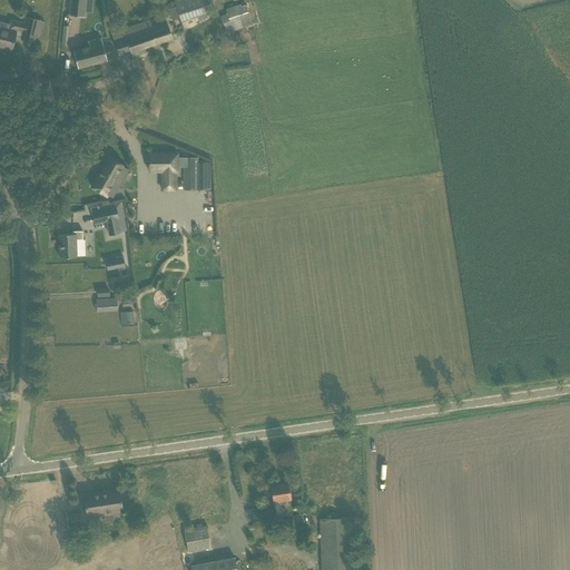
[(70,0),(69,16),(84,17),(85,0),(70,0)]
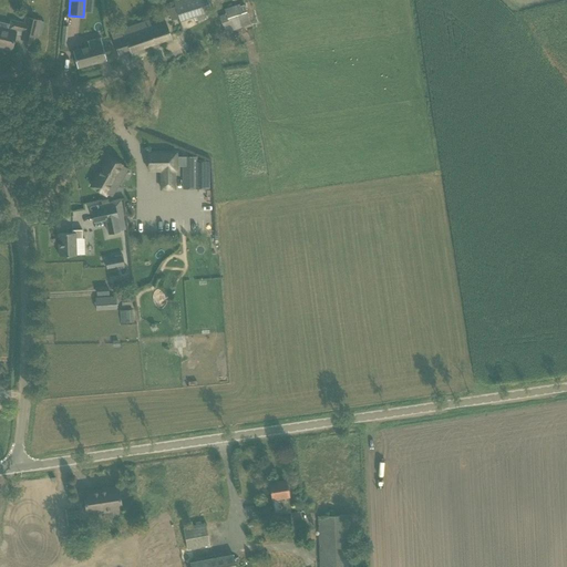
[(205,0),(175,0),(173,1),(179,21),(209,11),(205,0)]
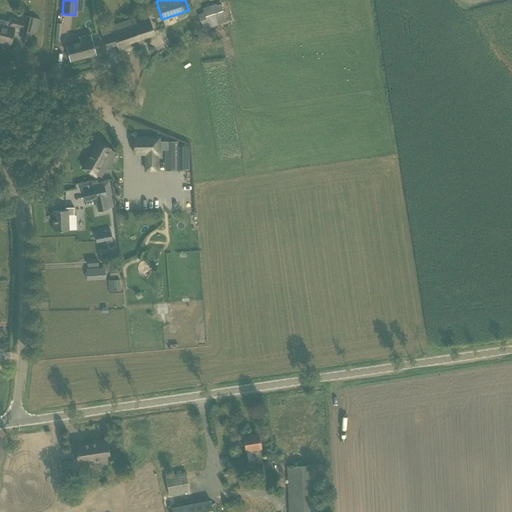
[(199,15),(204,30),(227,22),(221,4),(216,6),(216,4),(202,8),(204,13),(199,15)]
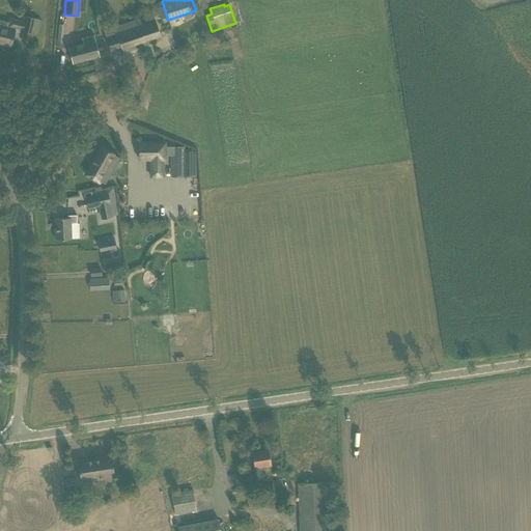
[(0,44),(10,47),(16,28),(21,29),(20,36),(33,39),(37,20),(24,17),(23,22),(10,20),(8,27),(9,27),(9,29),(0,26),(0,44)]
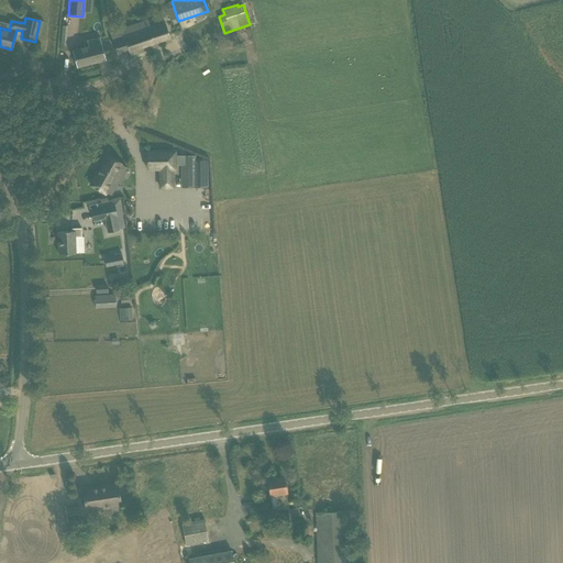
[(121,29),(110,33),(118,56),(129,52),(130,55),(172,41),(168,31),(165,23),(151,28),(148,20),(121,29)]
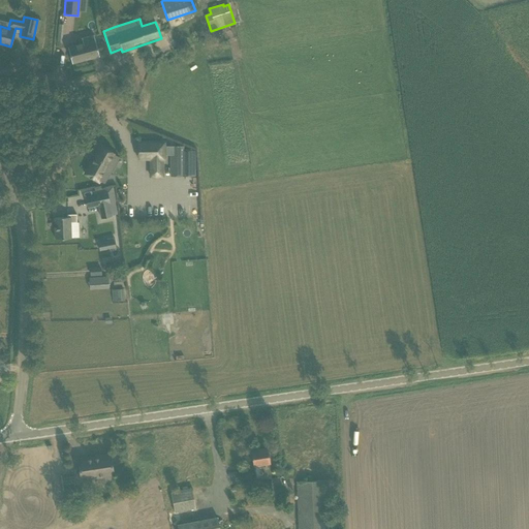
[(68,48),(72,64),(99,57),(94,35),(82,38),(83,43),(68,48)]
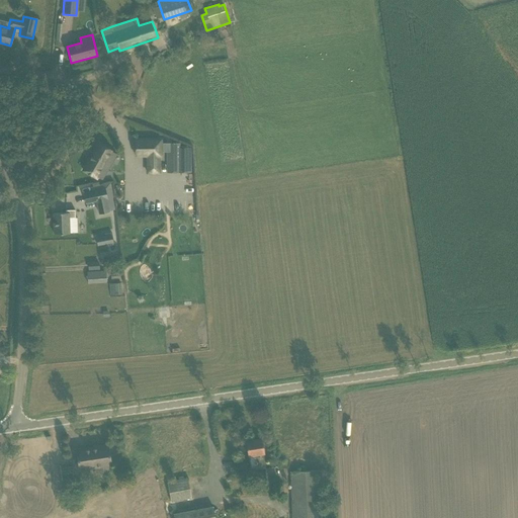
[(161,156),(161,140),(136,140),(136,156),(147,156),(147,173),(159,173),(159,156),(161,156)]
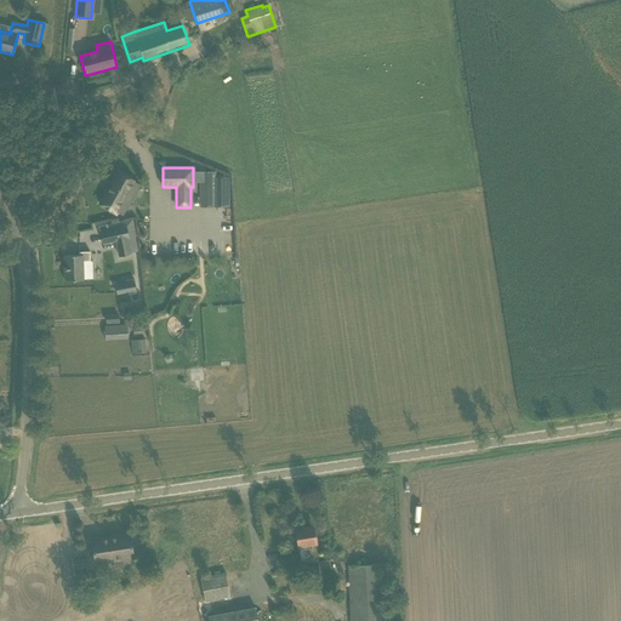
[(119,171),(100,204),(117,214),(117,212),(123,215),(134,195),(129,192),(135,181),(119,171)]
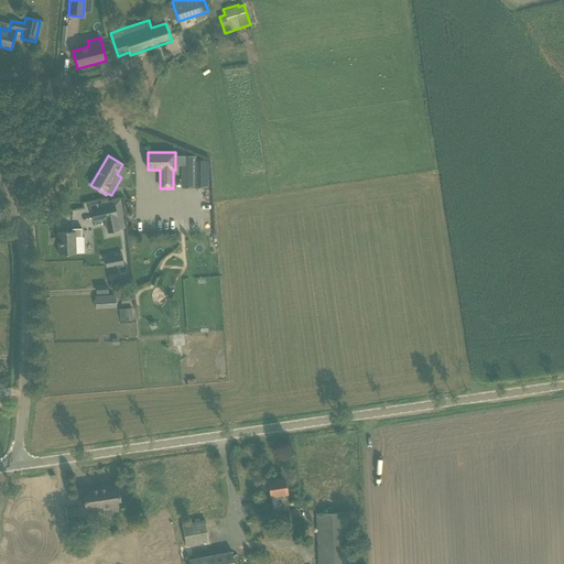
[(181,156),(182,188),(208,188),(208,161),(196,161),(196,156),(181,156)]
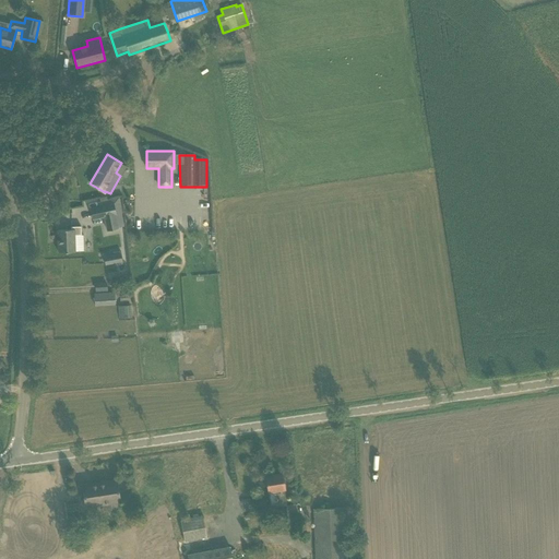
[(98,206),(91,209),(93,219),(104,217),(107,232),(118,228),(118,227),(125,226),(121,213),(122,213),(122,212),(122,211),(120,202),(119,197),(107,200),(99,201),(97,202),(98,206)]
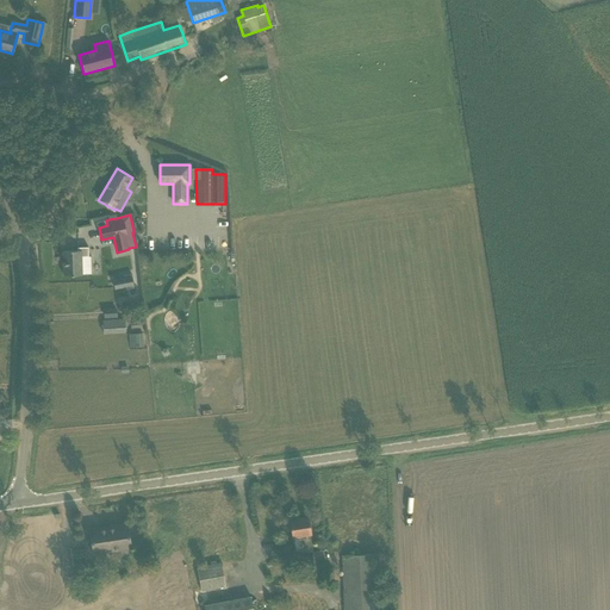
[(62,251),(63,275),(82,275),(81,256),(88,256),(88,247),(78,248),(78,250),(62,251)]
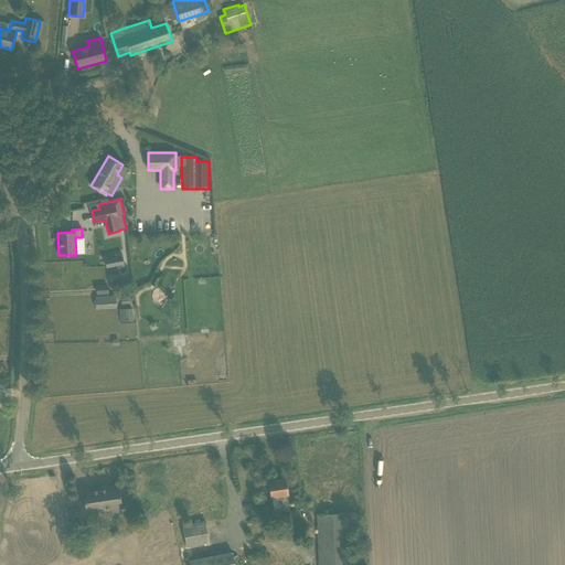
[(113,258),(105,259),(106,268),(114,266),(116,266),(116,268),(124,267),(124,265),(124,264),(123,258),(121,256),(121,254),(114,255),(114,257),(113,258)]
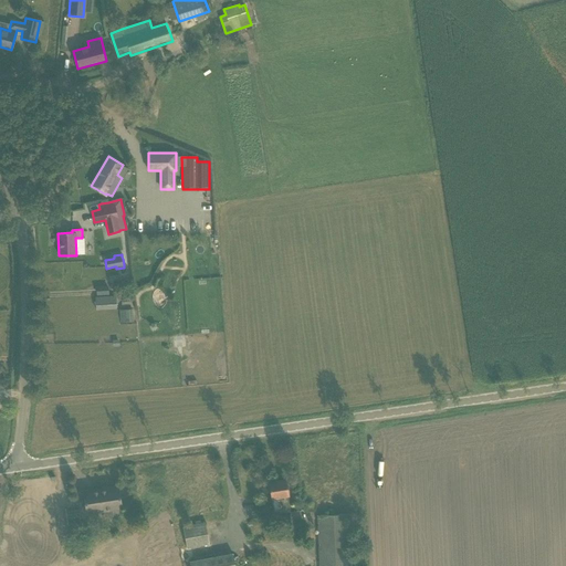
[(108,295),(108,290),(95,290),(96,308),(117,308),(116,295),(108,295)]
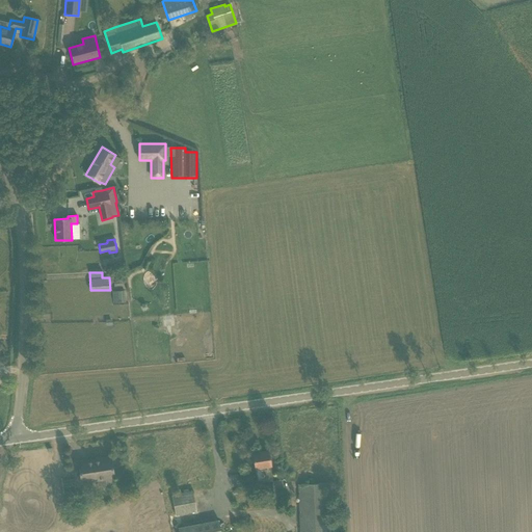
[(125,291),(116,291),(117,302),(126,301),(125,291)]
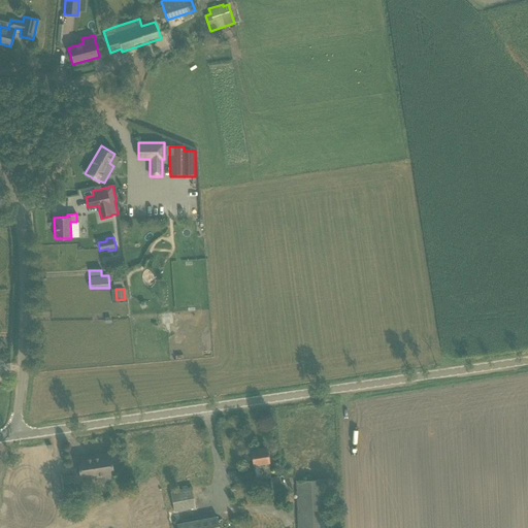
[(251,450),(256,479),(271,475),(267,448),(251,450)]
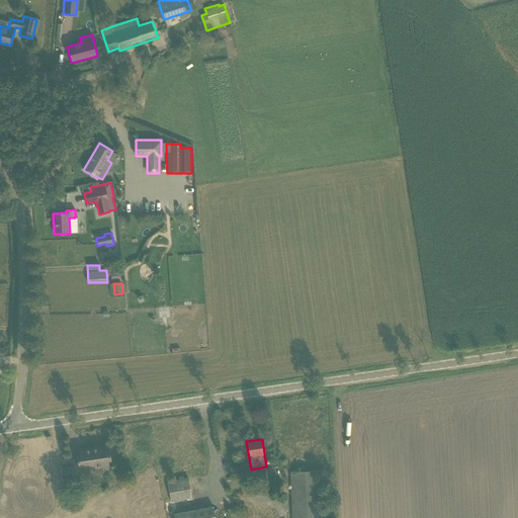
[(108,443),(76,449),(79,471),(94,468),(94,466),(109,463),(110,465),(109,466),(112,466),(108,443)]
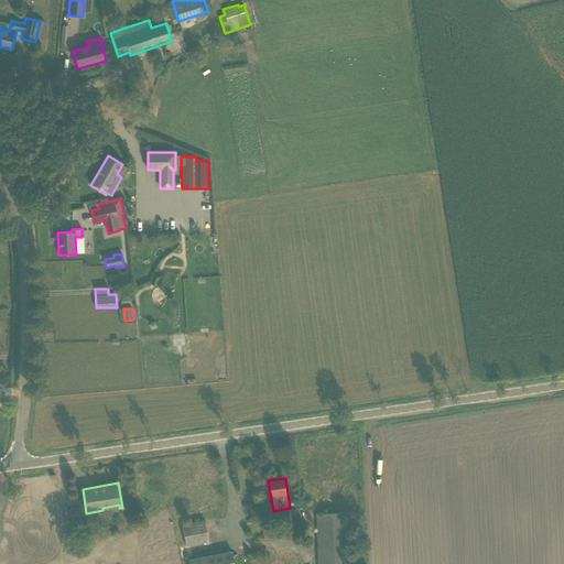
[(316,513),(318,563),(349,563),(347,512),(316,513)]
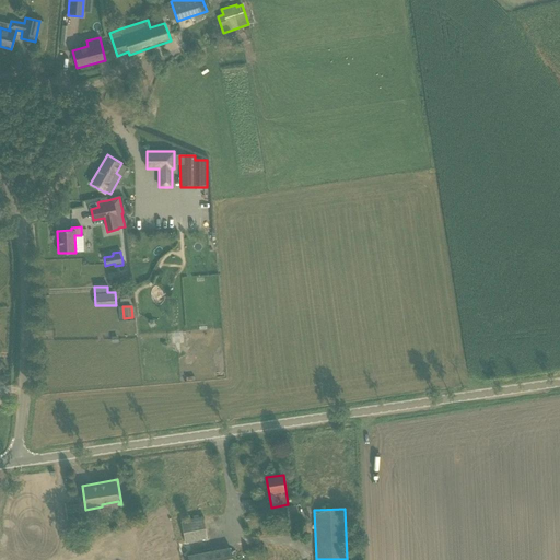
[(179,522),(183,541),(206,537),(202,517),(198,518),(198,515),(193,516),(193,520),(179,522)]
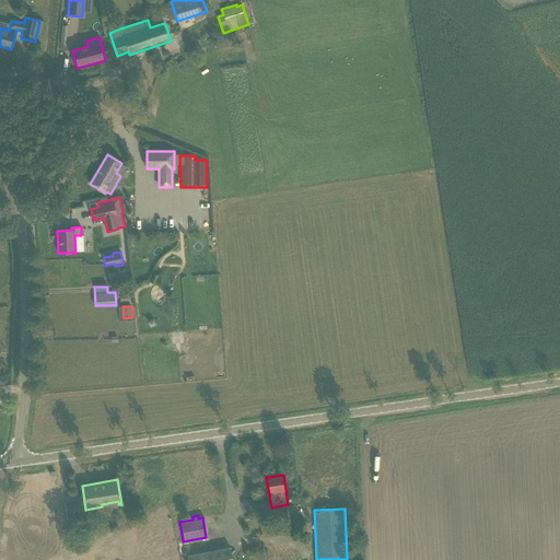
[(193,555),(187,556),(187,559),(231,559),(230,547),(195,555),(194,555),(193,555)]
